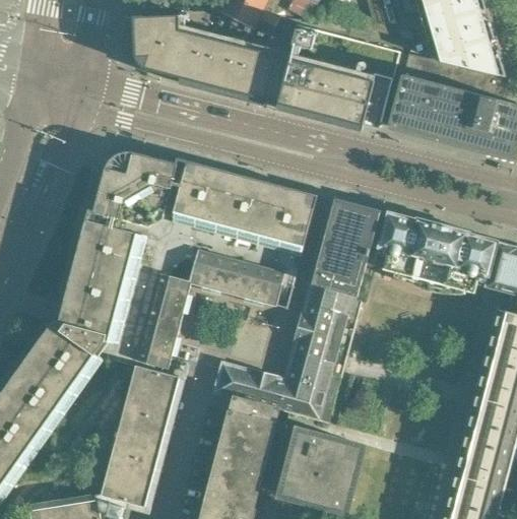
[(219,0),(215,9),(252,28),(253,27),(268,36),(277,17),(261,8),(265,0),(219,0)]
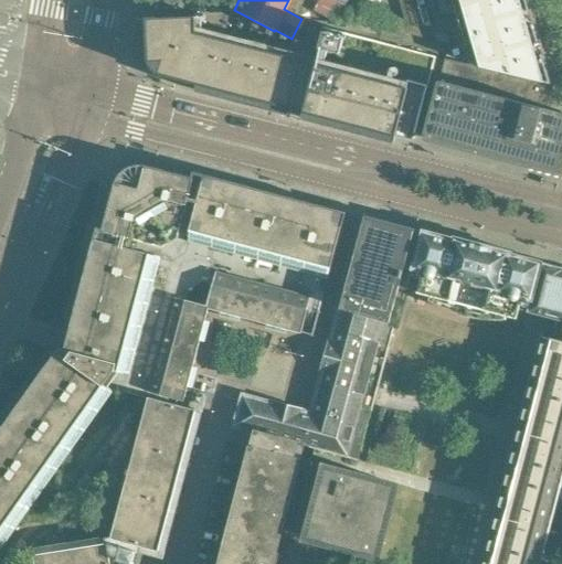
[(539,56),(522,0),(457,0),(476,65),(547,83),(539,56)]
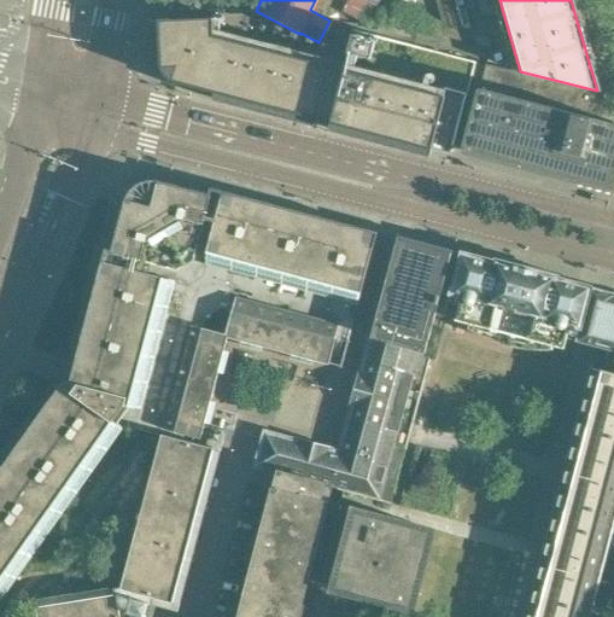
[(351,70),(355,53),(348,51),(345,60),(220,28),(218,16),(165,18),(156,18),(158,64),(158,65),(159,67),(159,70),(161,71),(162,73),(163,75),(164,76),(167,77),(169,79),(171,80),(212,91),(211,98),(325,128),(343,68),(351,70)]
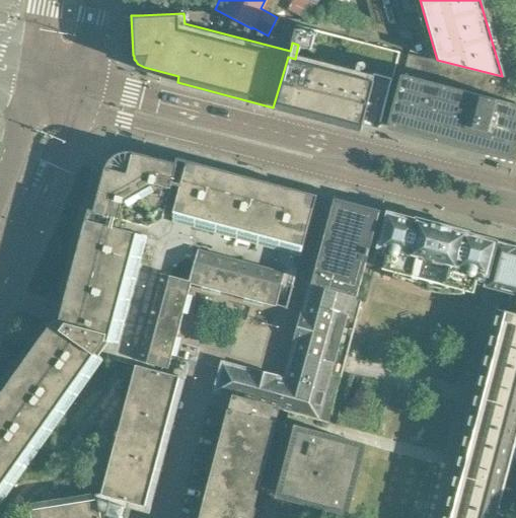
[(379,16),(370,18),(374,30),(384,33),(379,16)]
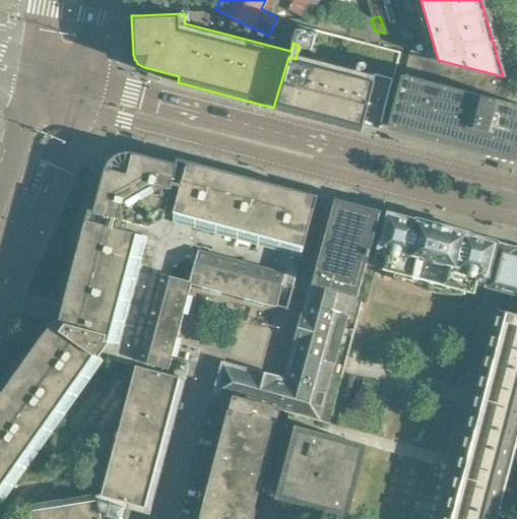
[(387,122),(399,74),(401,74),(407,52),(297,23),(291,43),(293,43),(299,45),(296,59),(288,57),(273,108),(360,130),(362,124),(378,128),(381,121),(387,122)]
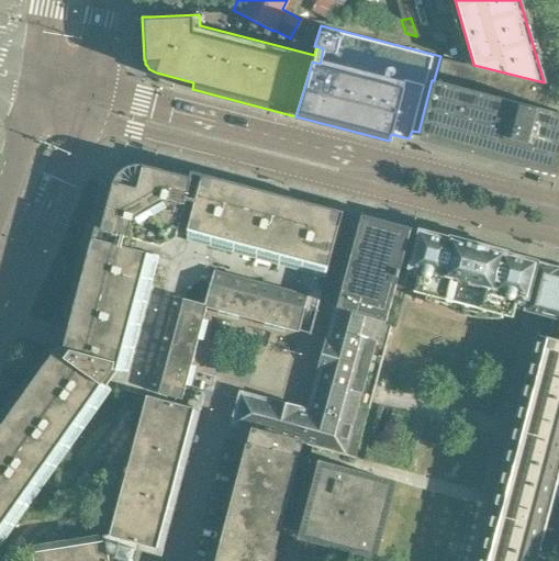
[(558,113),(540,109),(547,83),(545,83),(544,82),(473,65),(440,56),(434,80),(432,80),(418,132),(418,133),(420,133),(418,138),(558,175),(558,113)]
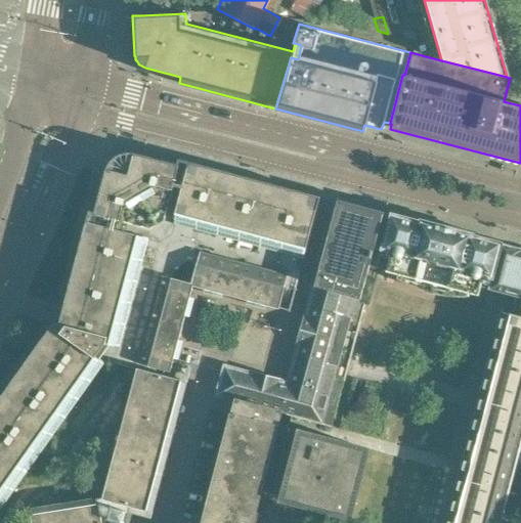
[(178,192),(184,173),(187,162),(176,159),(175,165),(132,154),(131,154),(126,153),(124,153),(122,154),(119,154),(117,155),(116,156),(114,157),(113,158),(112,159),(110,161),(109,163),(107,164),(105,169),(93,212),(88,211),(85,222),(164,244),(178,192)]
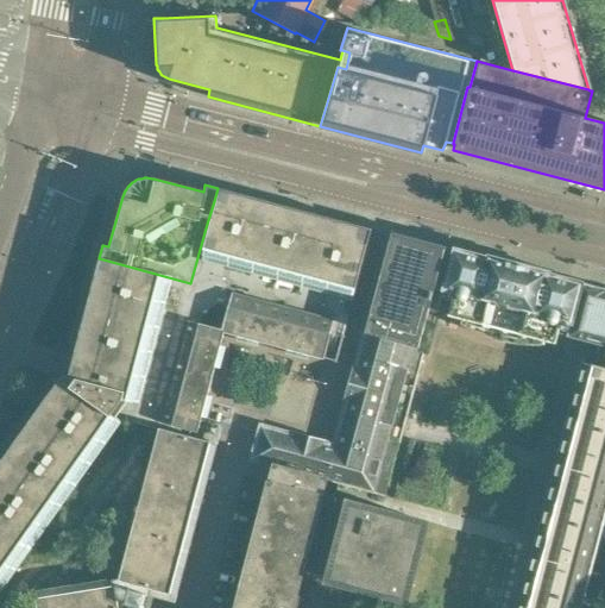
[(339,337),(354,281),(367,229),(218,188),(214,201),(207,224),(190,283),(194,283),(190,296),(226,306),(327,333),(339,337)]
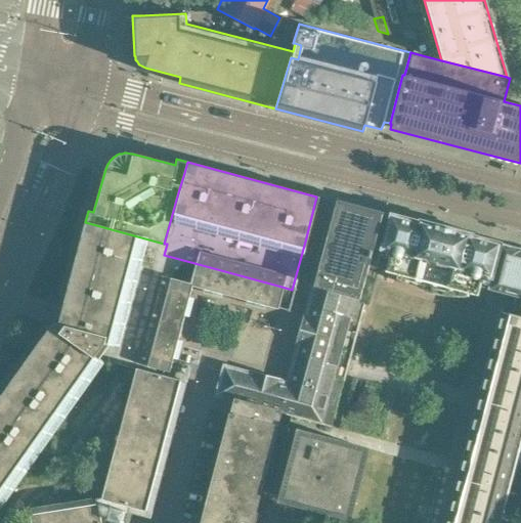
[(357,302),(381,212),(336,200),(311,290),(357,302)]
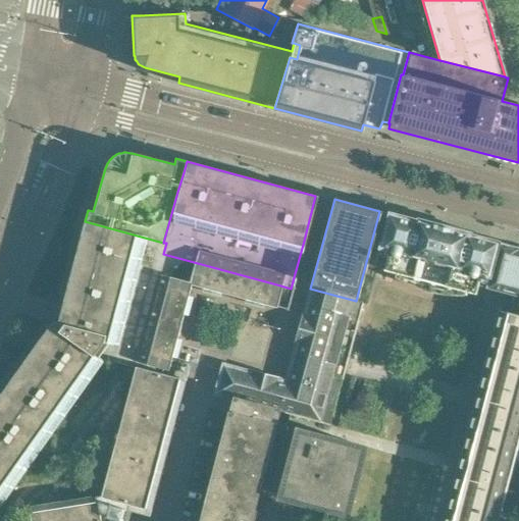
[(487,275),(497,241),(491,239),(387,212),(379,248),(388,250),(382,269),(394,272),(393,277),(395,278),(403,282),(410,287),(418,290),(426,292),(434,294),(444,295),(450,295),(453,296),(462,296),(463,291),(471,293),(474,294),(479,273),(487,275)]
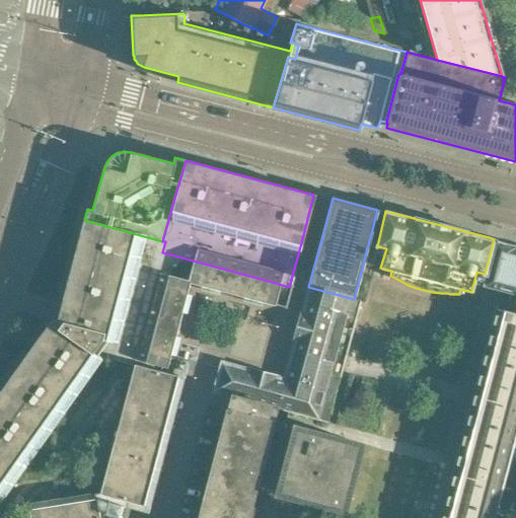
[(140,342),(162,252),(165,241),(162,241),(84,220),(57,320),(140,342)]
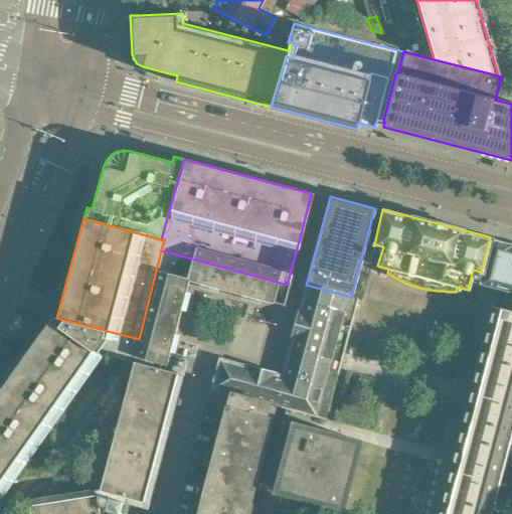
[(511,242),(490,237),(481,272),(478,284),(504,290),(511,292),(511,242)]
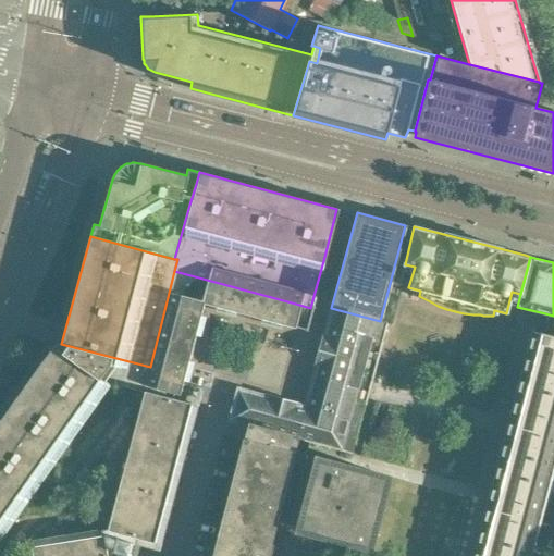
[(299,305),(207,280),(174,271),(150,367),(144,391),(150,392),(174,398),(176,399),(202,304),(293,328),(295,321),(299,305)]
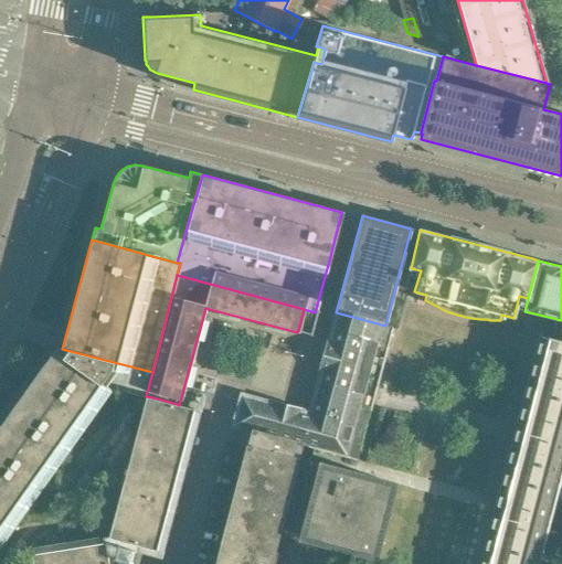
[(354,459),(374,386),(377,380),(391,328),(385,326),(336,312),(329,340),(326,339),(318,369),(320,369),(319,371),(309,413),(299,412),(299,408),(276,403),(269,401),(269,403),(240,395),(232,425),(254,431),(300,443),(299,445),(309,448),(310,448),(313,448),(354,459)]
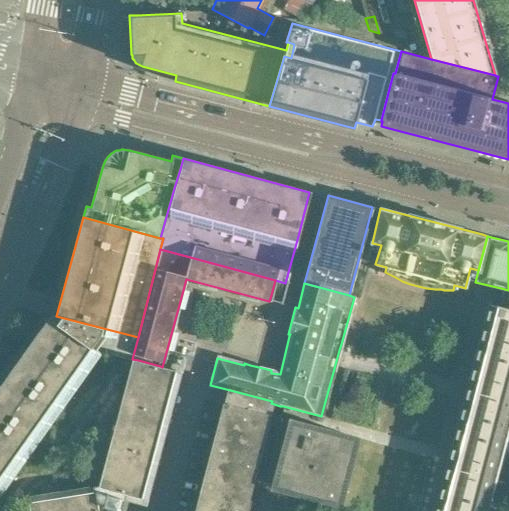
[(486,510),(508,426),(508,290),(501,288),(497,305),(489,303),(434,510),(486,510)]
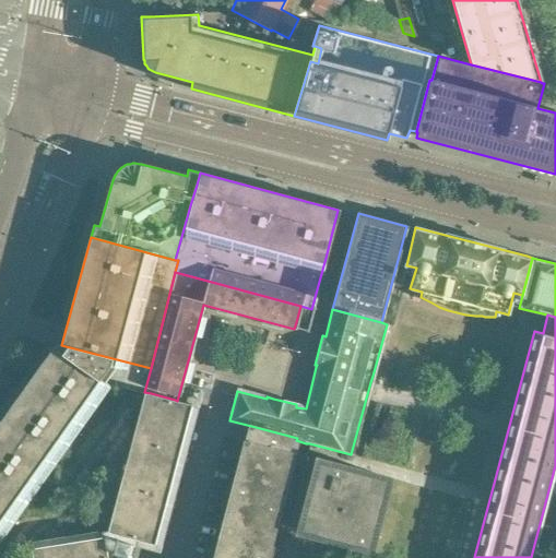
[(0,538),(109,386),(144,394),(144,392),(151,368),(61,345),(56,343),(0,422),(0,538)]
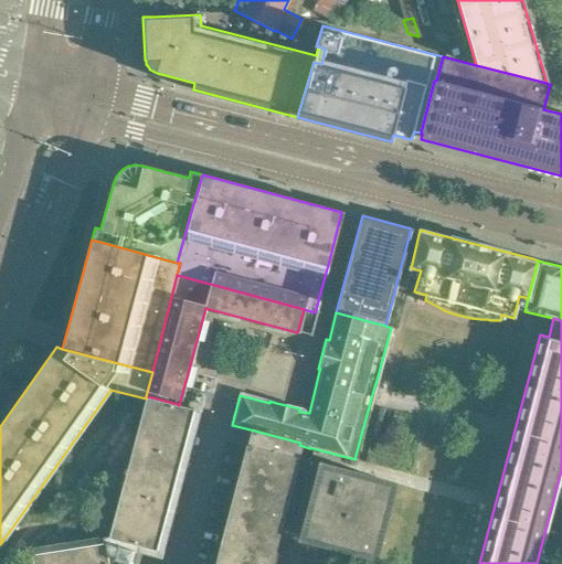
[(179,405),(177,404),(152,397),(146,396),(146,398),(108,536),(115,539),(118,540),(139,545),(156,550),(193,408),(179,405)]
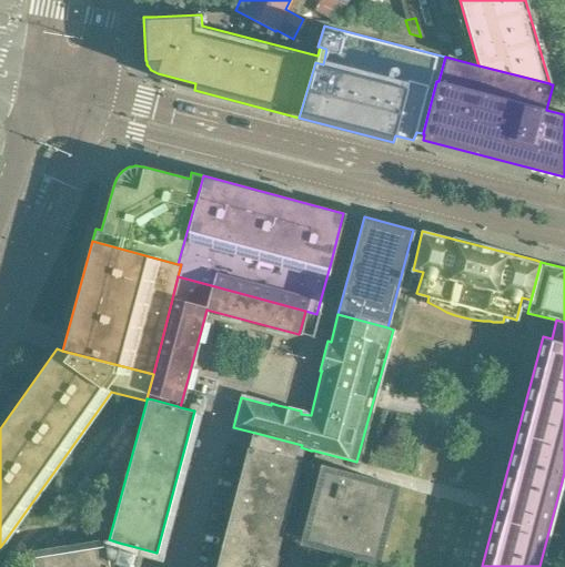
[(273,566),(278,555),(273,554),(285,508),(289,509),(292,497),(289,496),(301,447),(302,445),(255,433),(251,448),(250,448),(219,566),(273,566)]
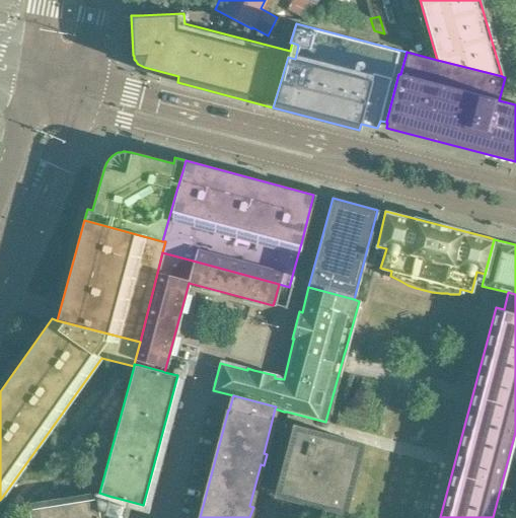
[(344,510),(361,446),(361,444),(295,427),(278,493),(344,510)]
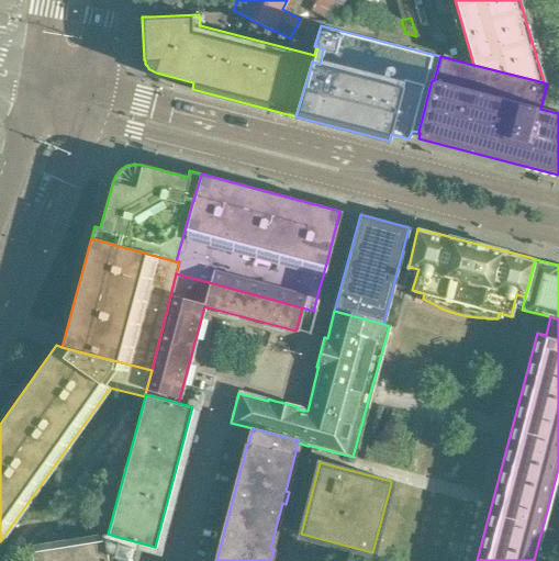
[(107,560),(105,553),(103,540),(101,540),(67,546),(69,560),(107,560)]
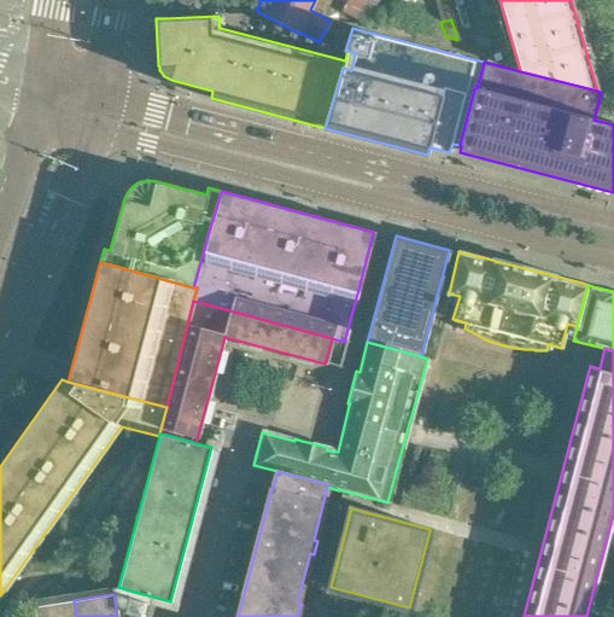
[(76,616),(74,600),(34,606),(34,616),(76,616)]
